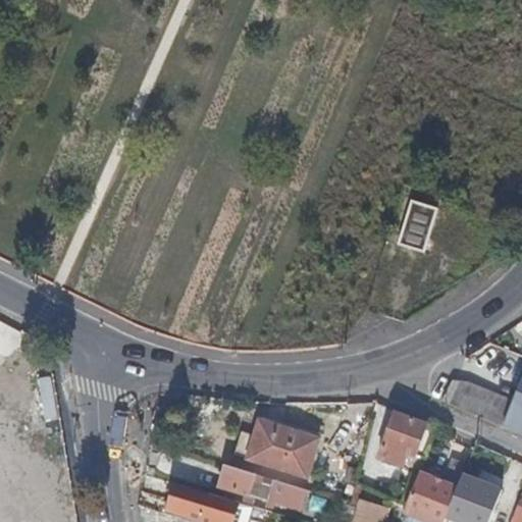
[(410,202),(397,246),(423,254),(437,210),(410,202)]
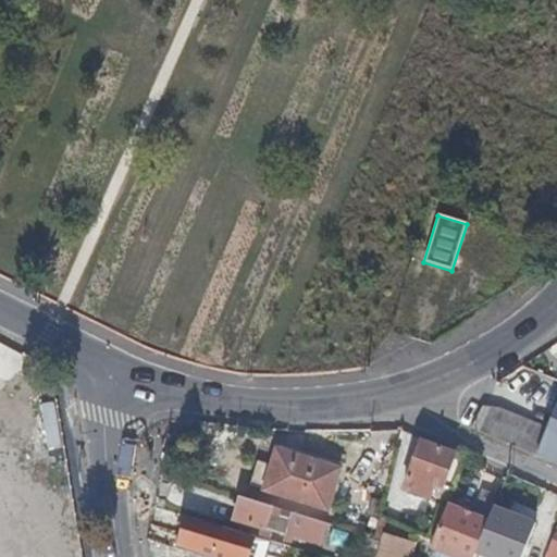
[(498,405),(483,405),(471,434),(556,468),(556,408),(551,424),(498,405)]
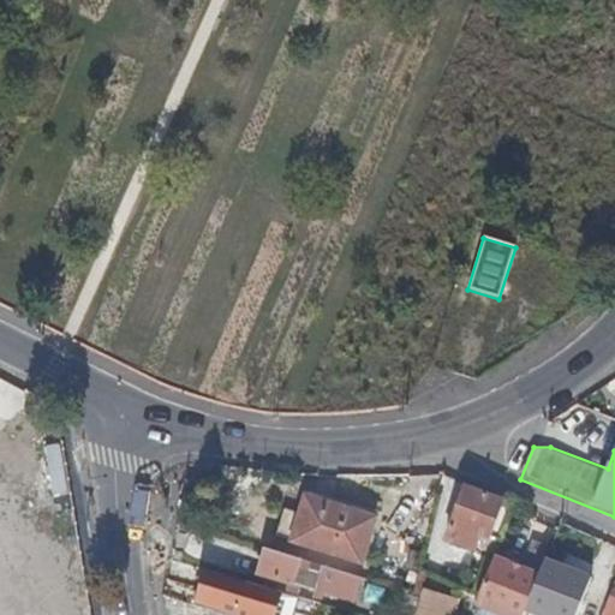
[(505,499),(467,485),(449,538),(477,548),(482,536),(491,538),(505,499)]
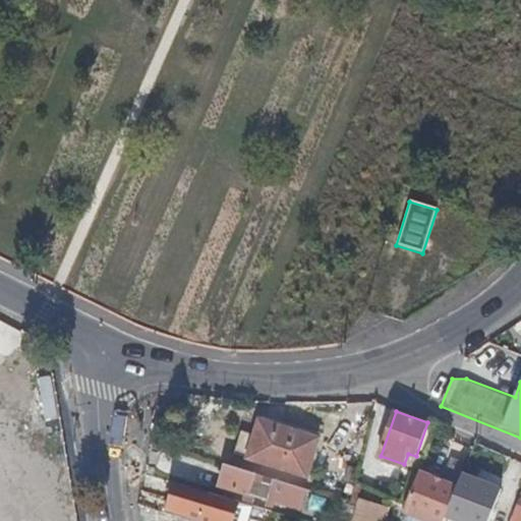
[(256,437),(249,457),(308,474),(320,438),(262,420),(256,437)]
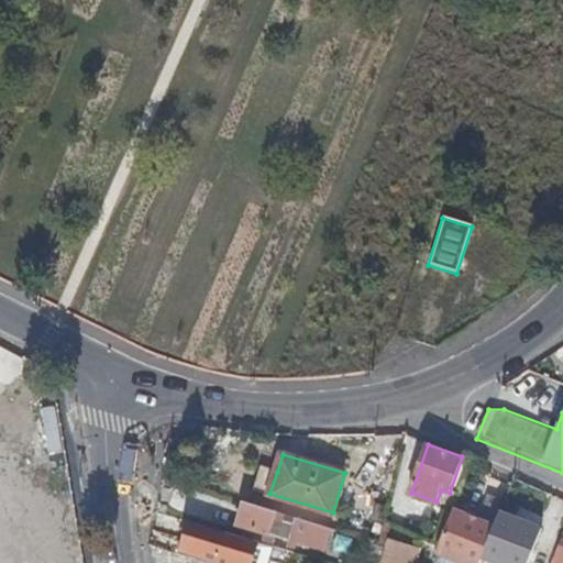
[(255,489),(269,494),(277,472),(262,466),(255,489)]
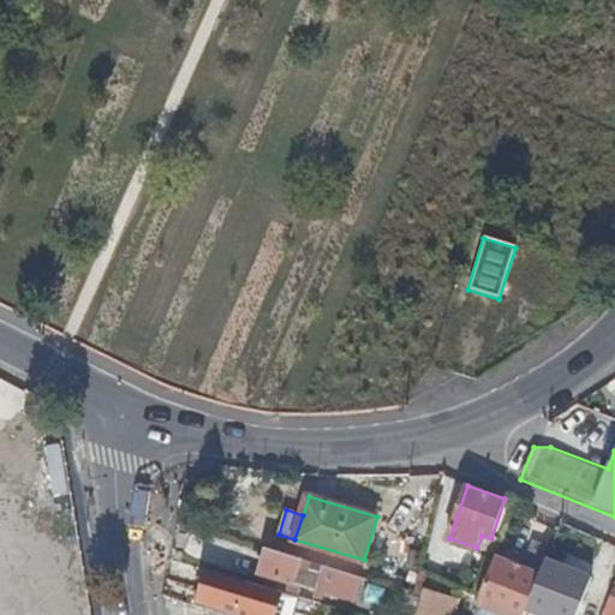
[(369,577),(268,548),(261,572),(317,587),(315,597),(324,599),(327,592),(362,603),(369,577)]
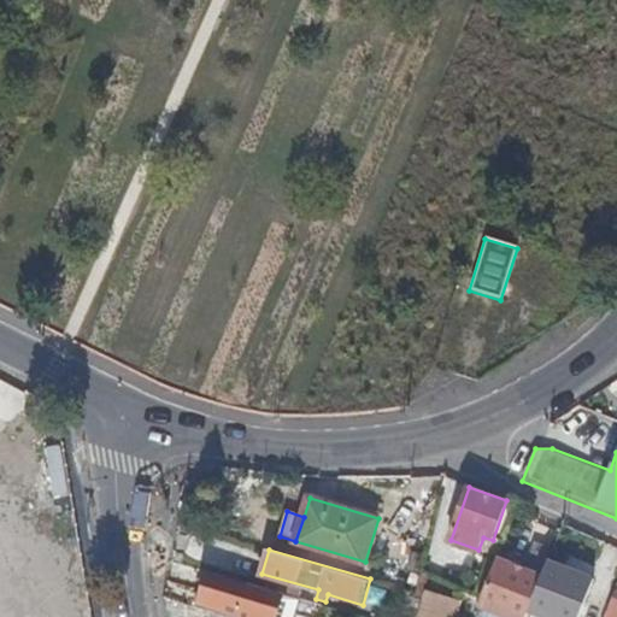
[(526,616),(530,609),(542,577),(498,559),(479,607),(481,607),(476,616),(526,616)]
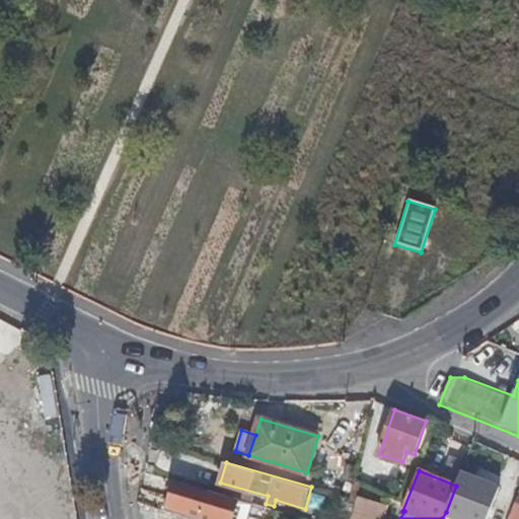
[(456,486),(446,512),(463,518),(486,518),(499,487),(462,472),(456,486)]
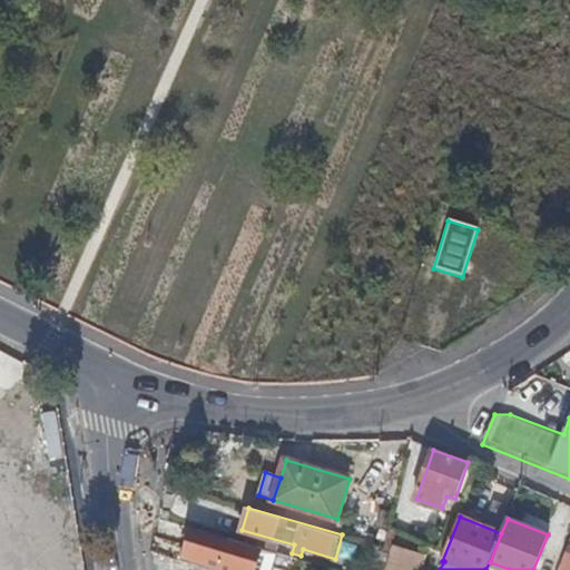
[(231,538),(194,527),(186,556),(223,567),(231,538)]
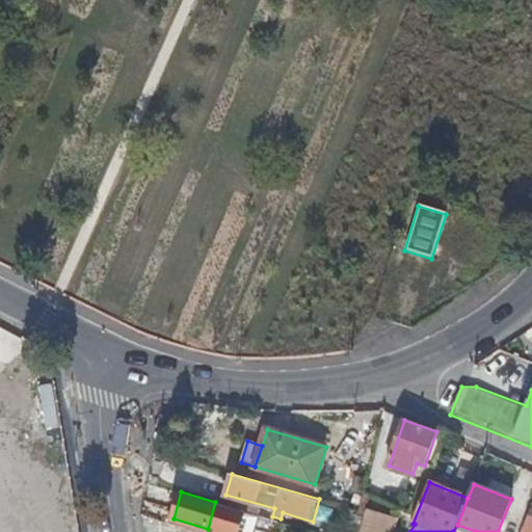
[(215,502),(208,529),(207,531),(238,531),(245,510),(228,505),(215,502)]
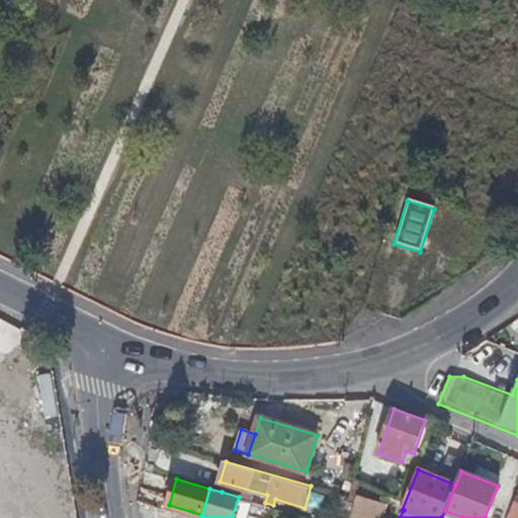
[(355,497),(348,517),(379,517),(384,504),(355,497)]
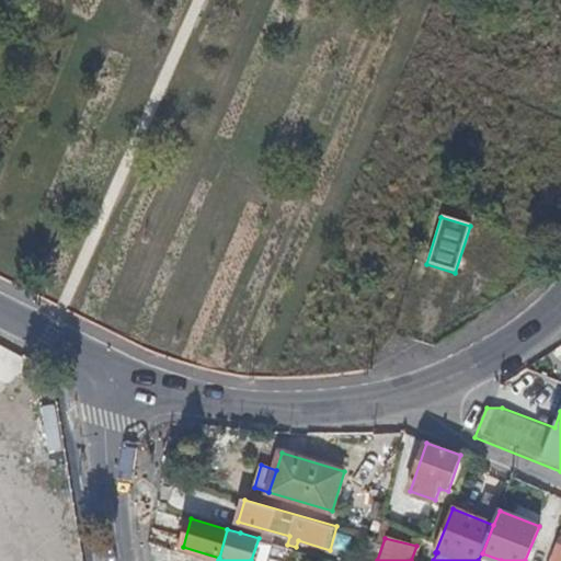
[(560,560),(560,541),(558,540),(549,560),(560,560)]
